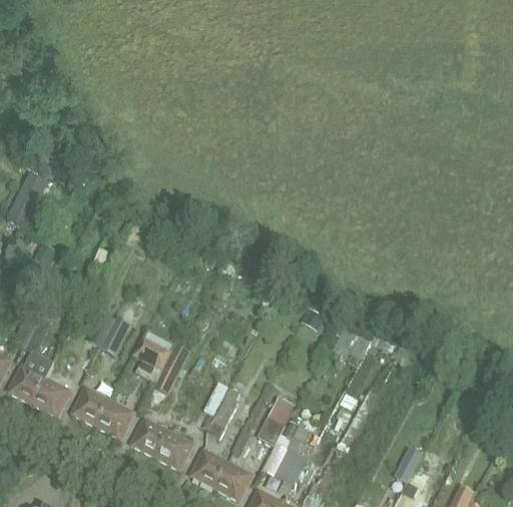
[(30,171),(7,217),(25,226),(48,180),(30,171)]
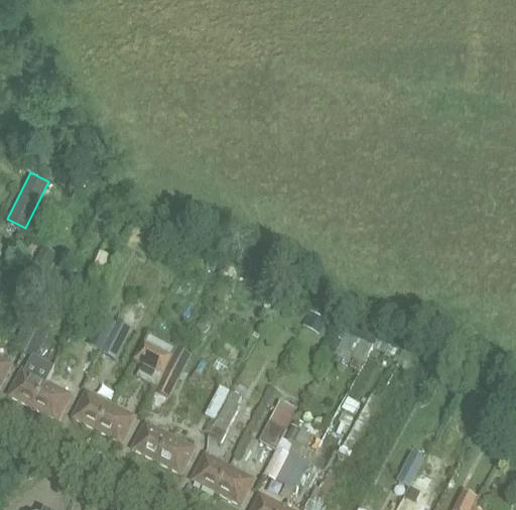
[(197,241),(189,255),(201,261),(208,247),(197,241)]
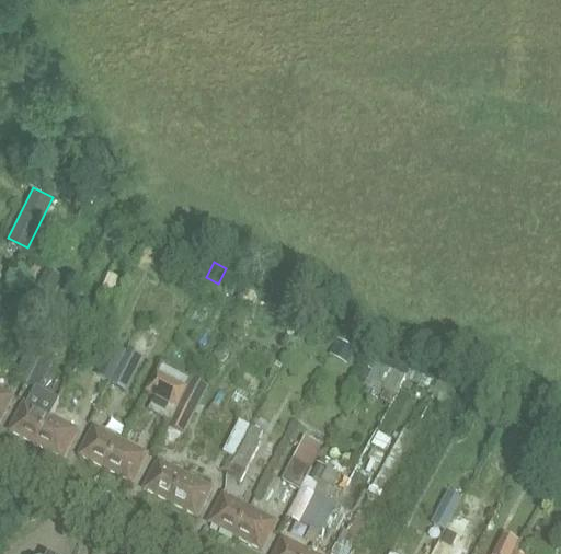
[(46,266),(38,281),(56,290),(64,275),(46,266)]
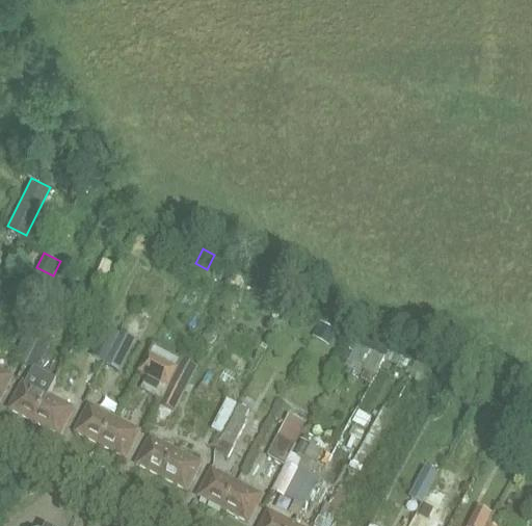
[(337,326),(321,318),(313,332),(329,341),(337,326)]
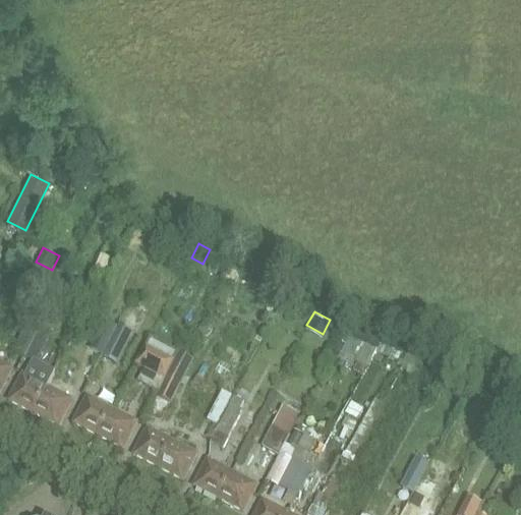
[(90,343),(103,350),(117,321),(104,315),(90,343)]
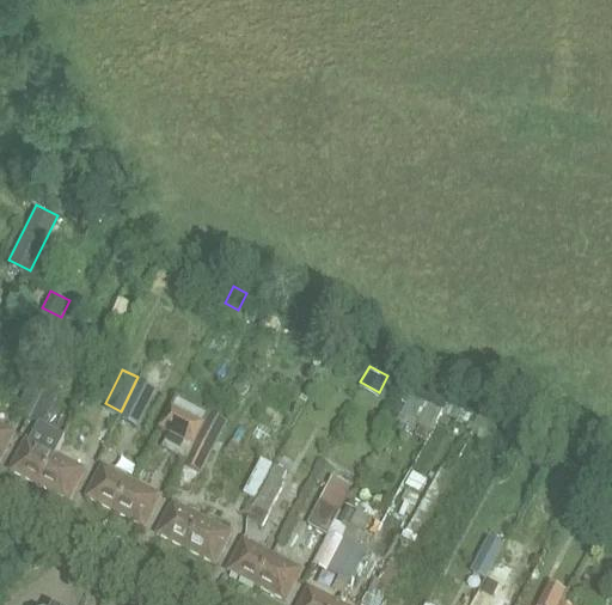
[(134,420),(146,398),(153,384),(139,377),(121,411),(120,413),(134,420)]
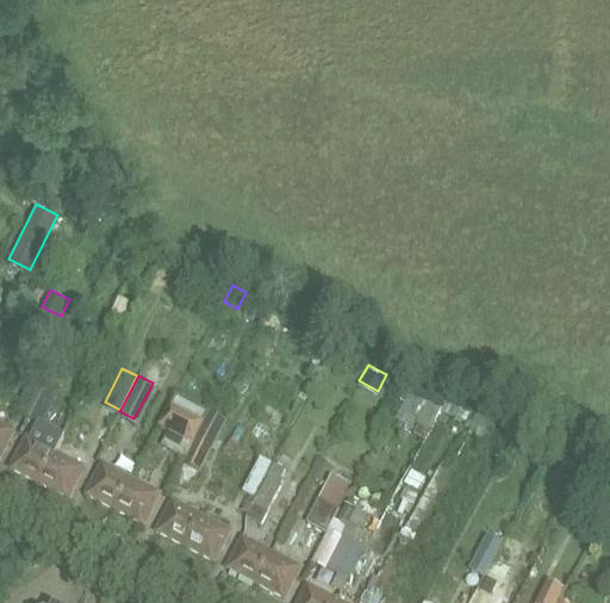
[(27,381),(22,395),(33,401),(39,387),(27,381)]
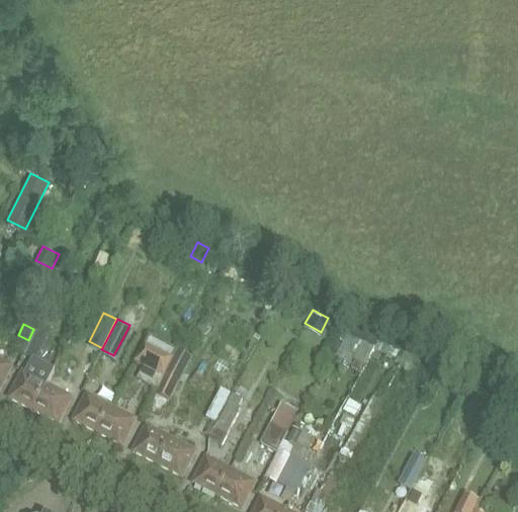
[(349,328),(337,351),(351,358),(353,355),(354,352),(352,351),(355,344),(357,345),(358,343),(362,335),(349,328)]
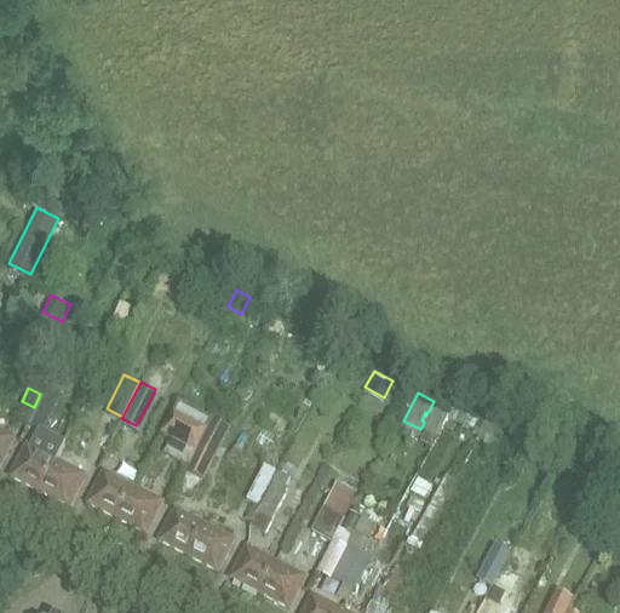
[(176,399),(161,428),(194,444),(208,416),(176,399)]
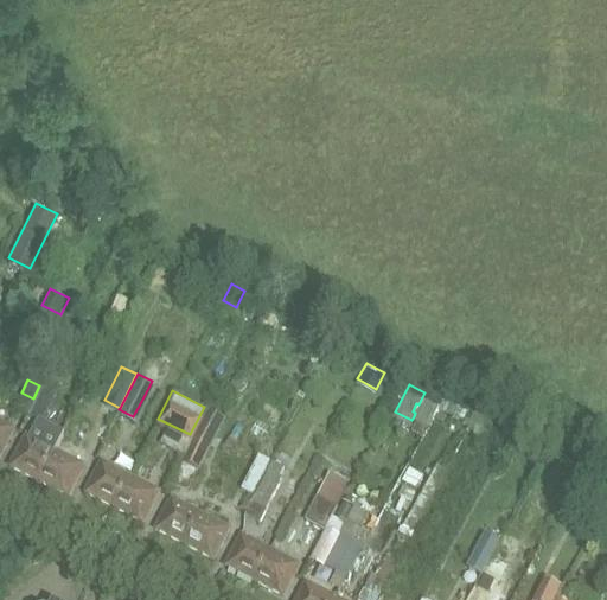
[(415,413),(414,416),(416,419),(427,423),(428,423),(432,417),(433,414),(441,401),(428,394),(423,403),(420,402),(419,404),(416,403),(413,412),(415,413)]
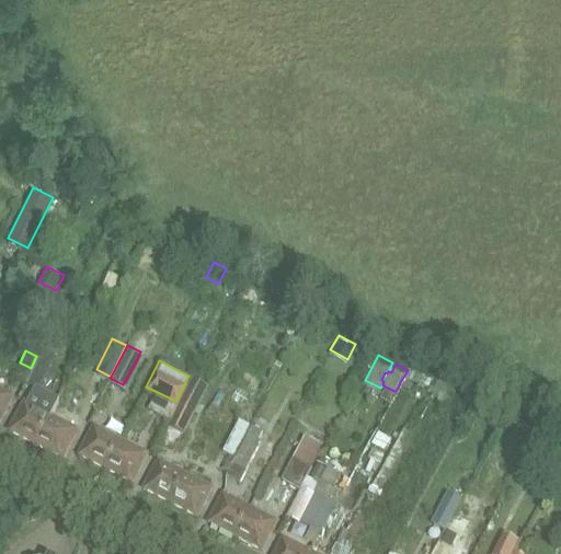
[(380,493),(392,470),(401,453),(432,395),(439,378),(410,365),(408,370),(400,382),(422,392),(376,476),(370,487),(380,493)]
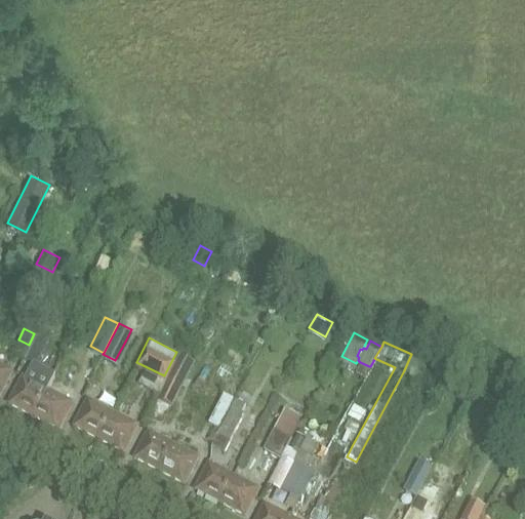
[(183,378),(193,357),(178,350),(168,372),(156,394),(163,398),(170,401),(183,378)]
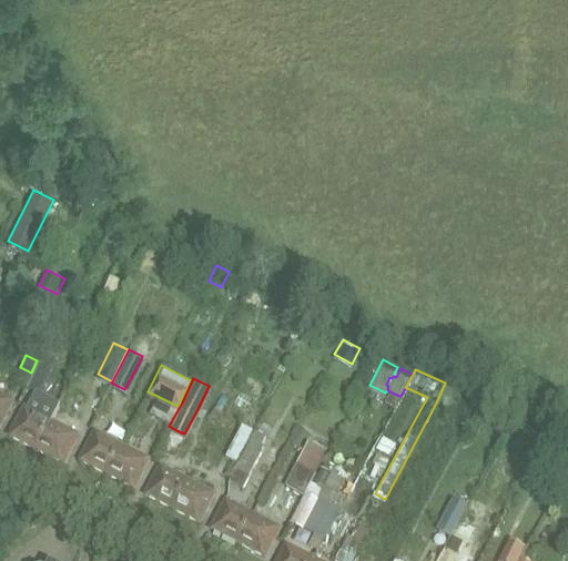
[(463,390),(445,383),(437,400),(455,408),(463,390)]
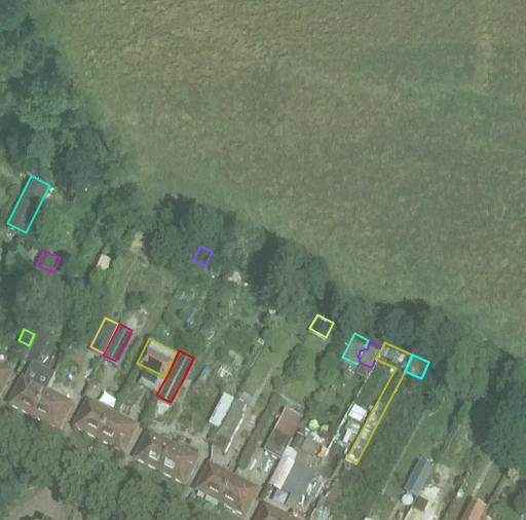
[(33,413),(46,385),(54,371),(33,360),(25,374),(22,372),(7,400),(33,413)]
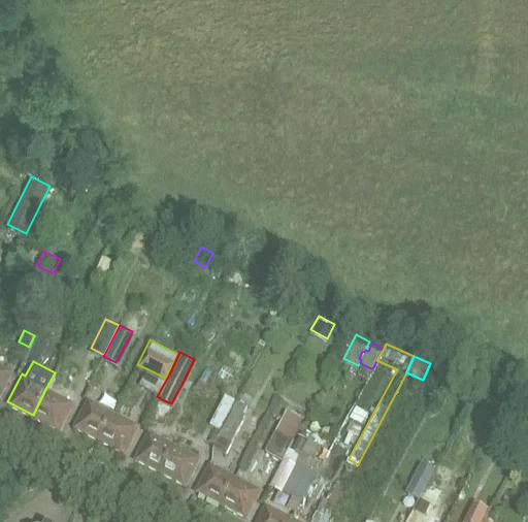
[(0,390),(11,368),(0,362),(0,390)]
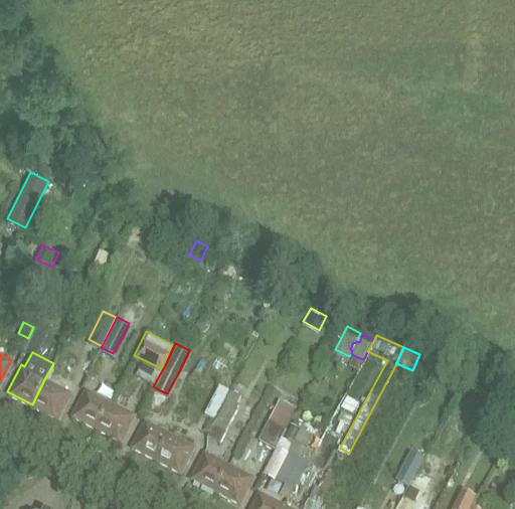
[(353,355),(349,363),(358,368),(362,359),(353,355)]
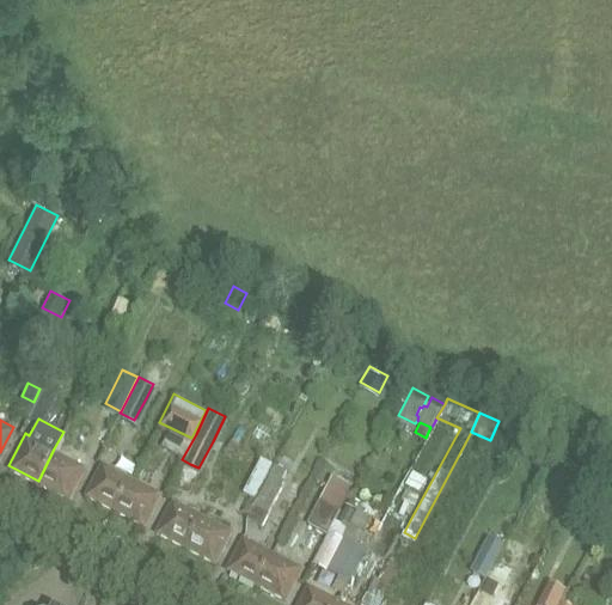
[(84,464),(54,448),(38,481),(67,496),(84,464)]
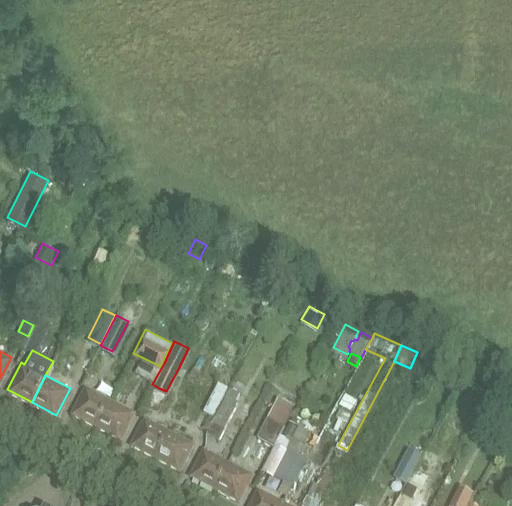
[(70,411),(95,424),(109,398),(84,385),(70,411)]
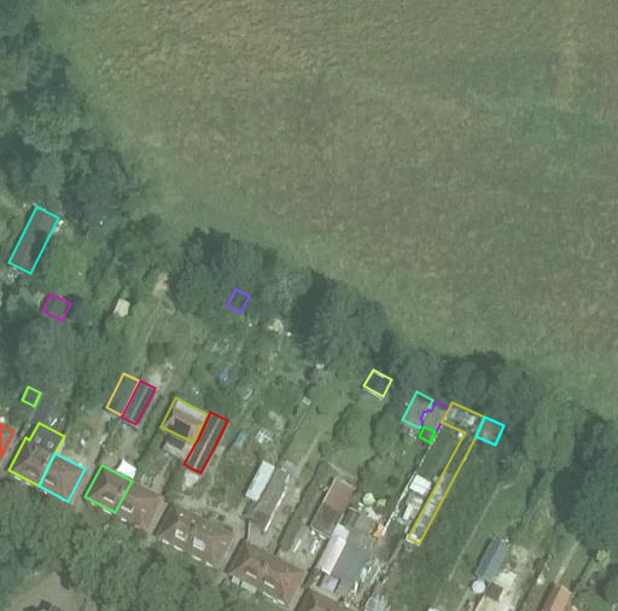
[(291,475),(277,465),(262,493),(249,521),(263,529),(287,484),(285,483),(291,475)]
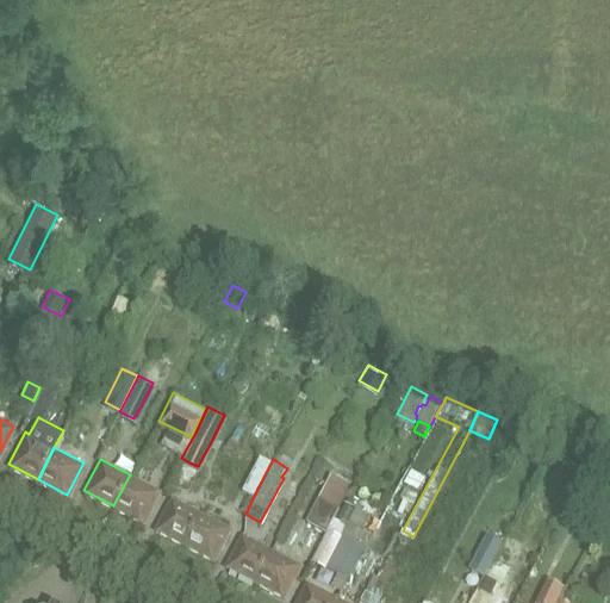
[(565,482),(547,471),(541,482),(559,492),(565,482)]
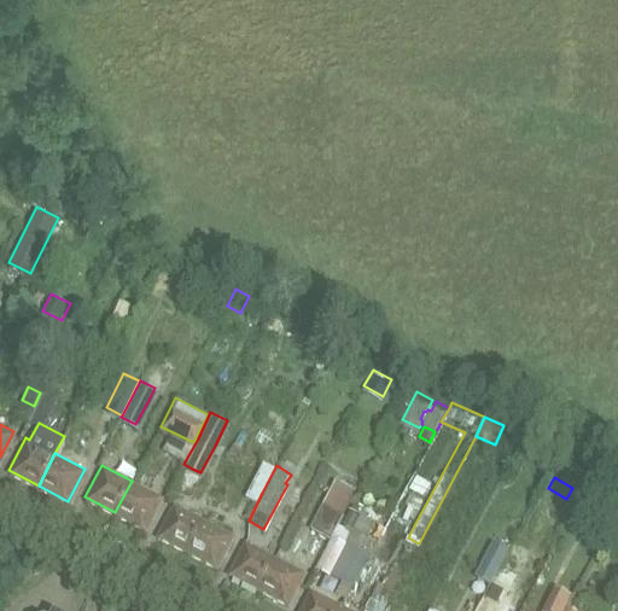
[(161,495),(132,481),(115,512),(145,528),(161,495)]
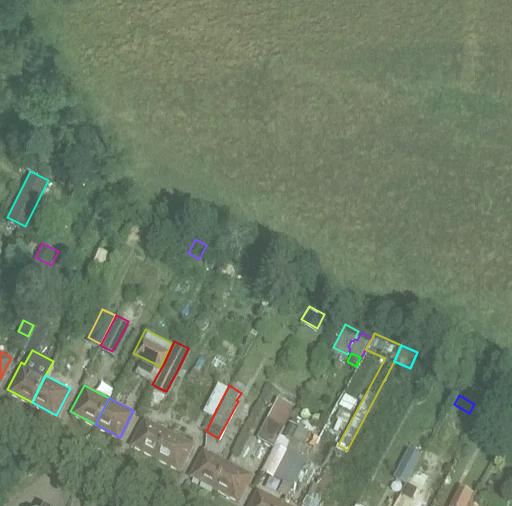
[(274,443),(275,441),(285,422),(267,413),(256,434),(274,443)]
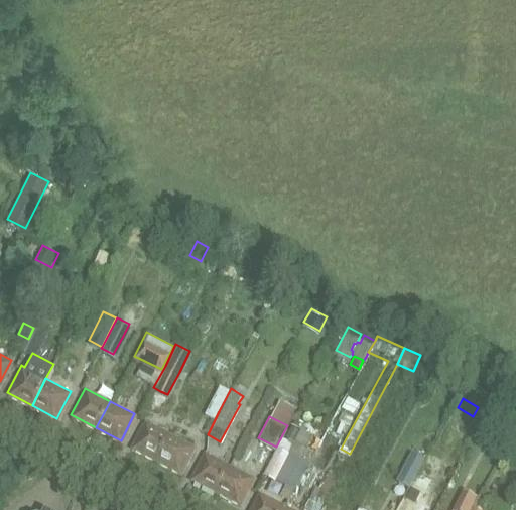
[(131,445),(155,459),(169,432),(144,419),(131,445)]
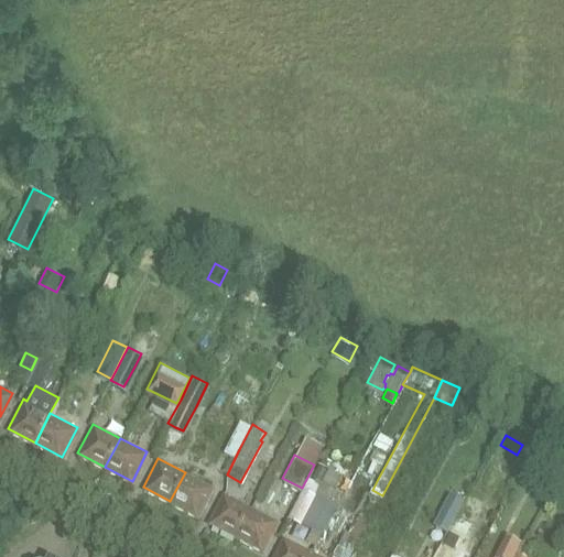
[(310,476),(304,487),(303,485),(302,488),(301,490),(290,511),(288,515),(322,533),(338,501),(315,489),(314,492),(308,489),(314,478),(324,484),(332,471),(318,465),(312,477),(310,476)]
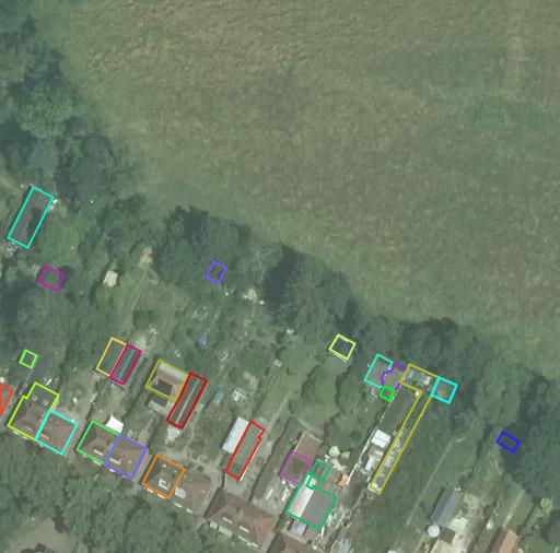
[(210,482),(184,469),(168,497),(196,512),(210,482)]
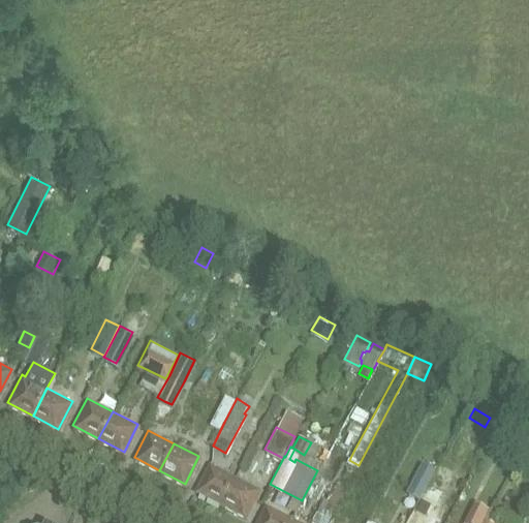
[(419,496),(409,515),(423,522),(453,464),(439,458),(434,467),(427,482),(419,496)]
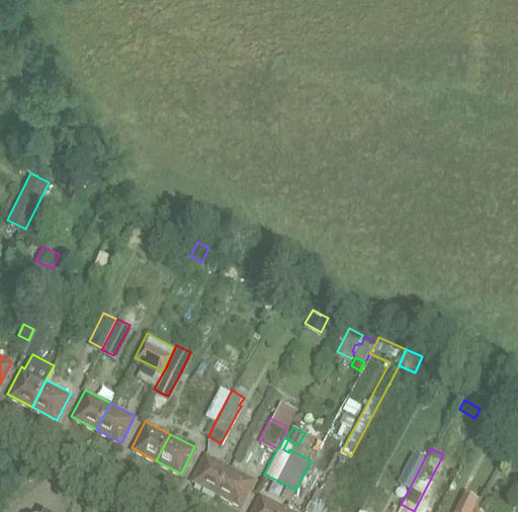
[(418,472),(425,457),(413,451),(406,465),(418,472)]
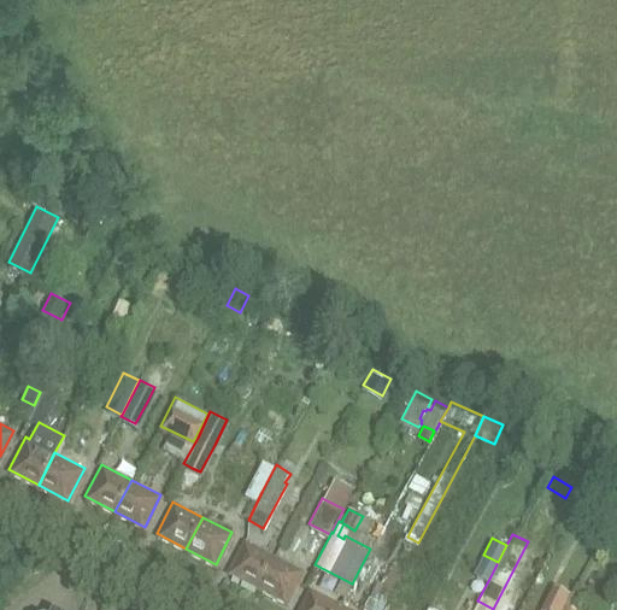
[(227,570),(257,586),(274,555),(244,539),(227,570)]
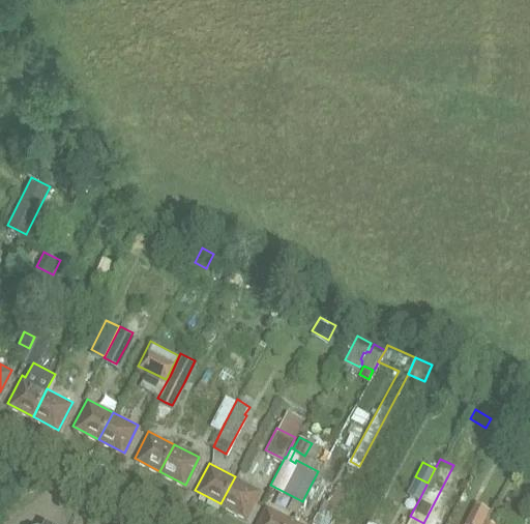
[(235,476),(221,503),(246,517),(261,490),(235,476)]
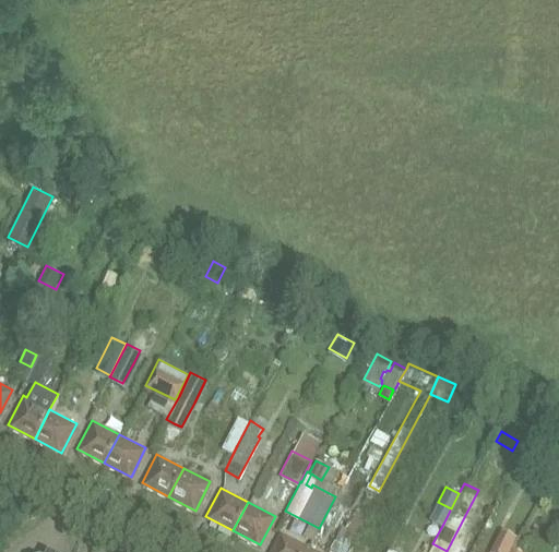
[(355,537),(359,527),(365,518),(368,513),(360,508),(348,526),(343,523),(329,548),(337,551),(344,551),(353,535),(355,537)]
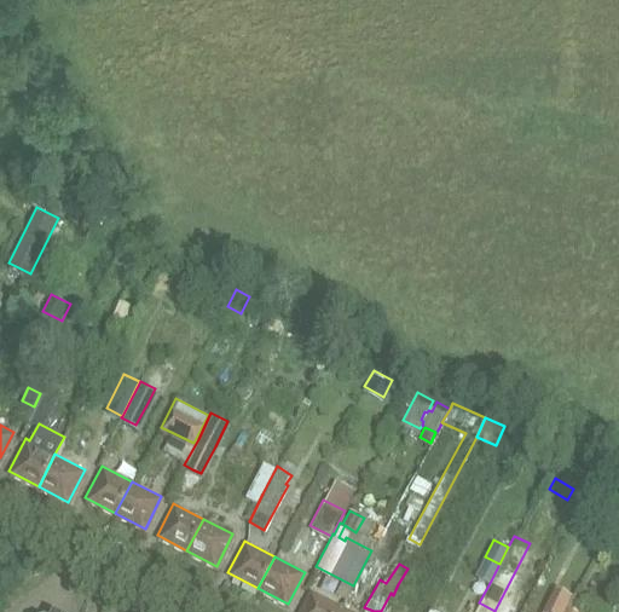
[(561,611),(572,594),(556,585),(542,611),(561,611)]
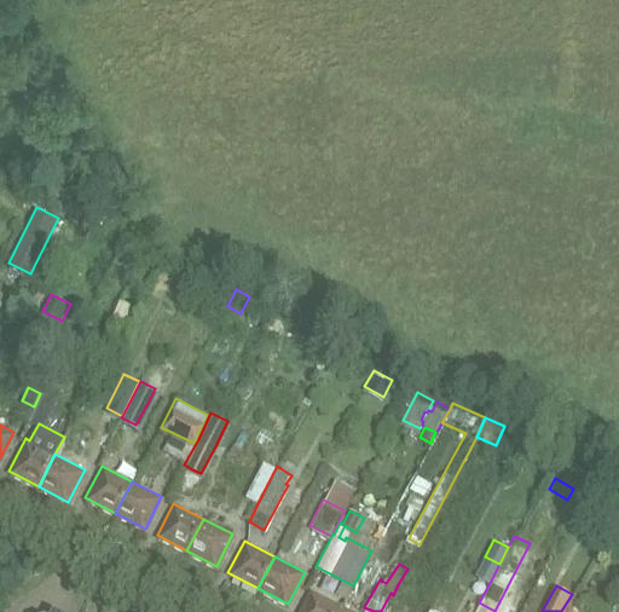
[(298,611),(335,611),(340,604),(311,588),(298,611)]
